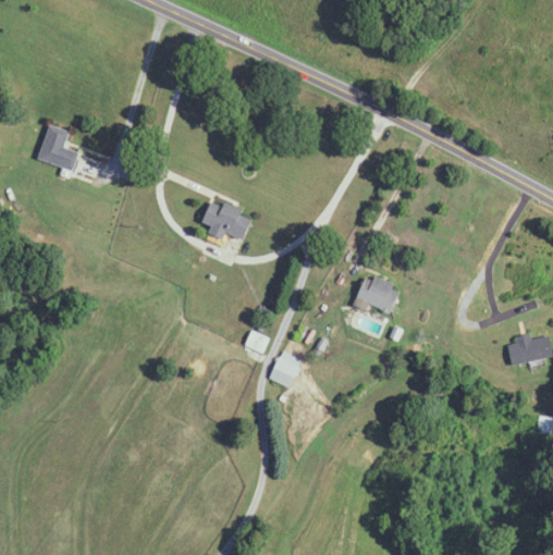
[(72,169),(76,151),(62,147),(68,131),(47,125),(37,160),(72,169)]
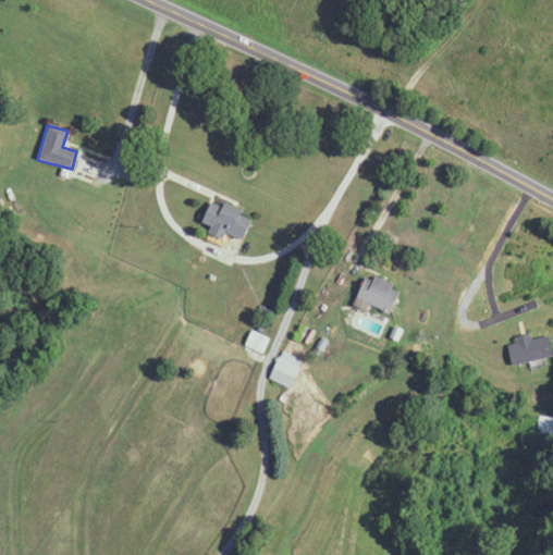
[(247,218),(243,218),(242,204),(206,205),(206,223),(211,223),(211,236),(247,234),(247,218)]
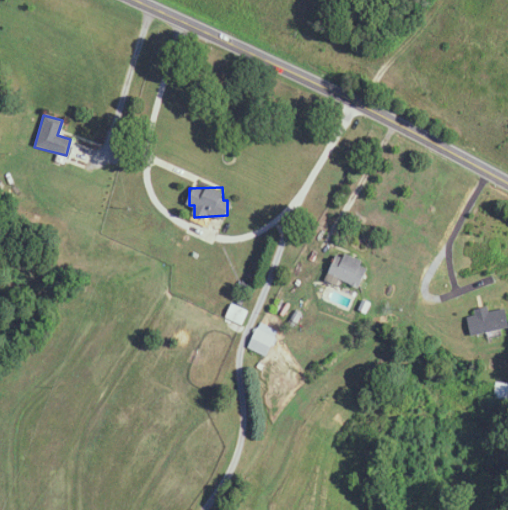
[(361,255),(329,255),(329,285),(362,285),(362,267),(361,267),(361,255)]
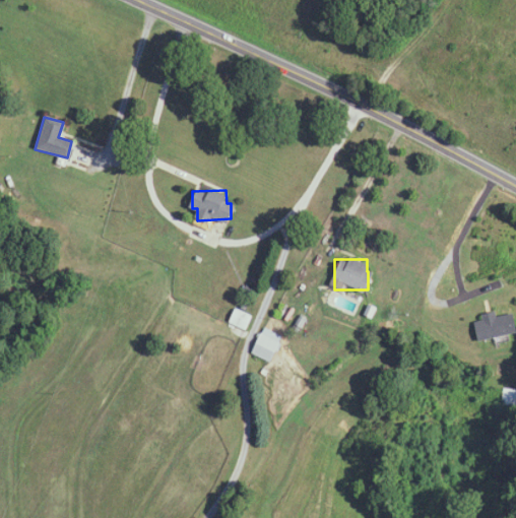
[(249,316),(234,309),(228,322),(242,330),(249,316)]
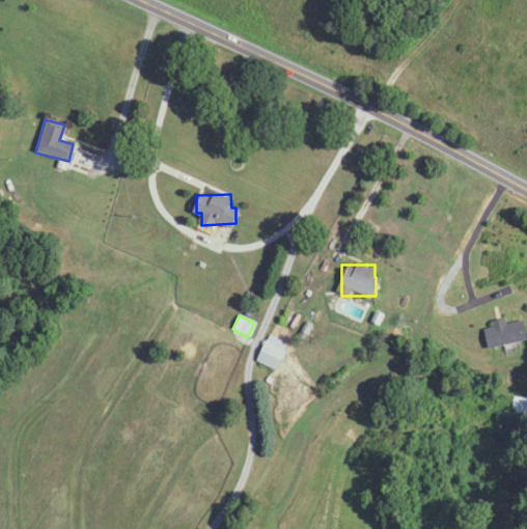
[(522,319),(505,323),(503,316),(490,319),(492,326),(482,328),(487,346),(526,339),(522,319)]
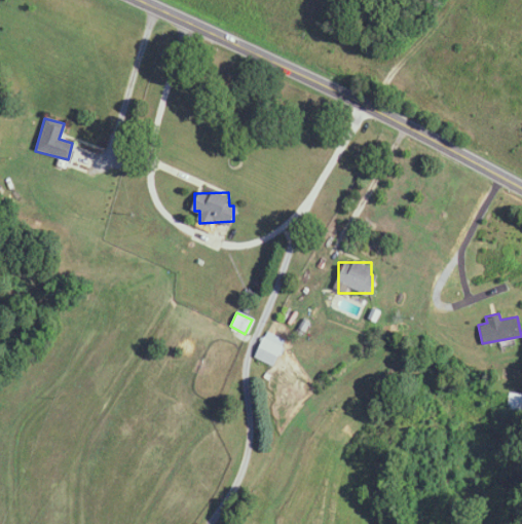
[(253,358),(273,366),(285,340),(264,331),(253,358)]
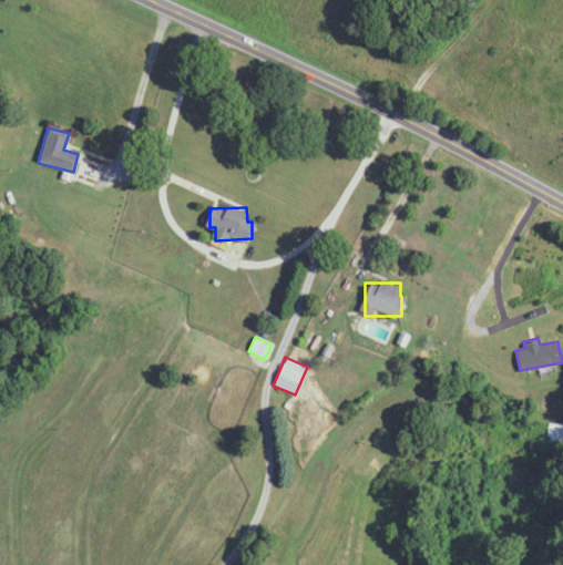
[(562,427),(546,428),(546,442),(562,442),(562,427)]
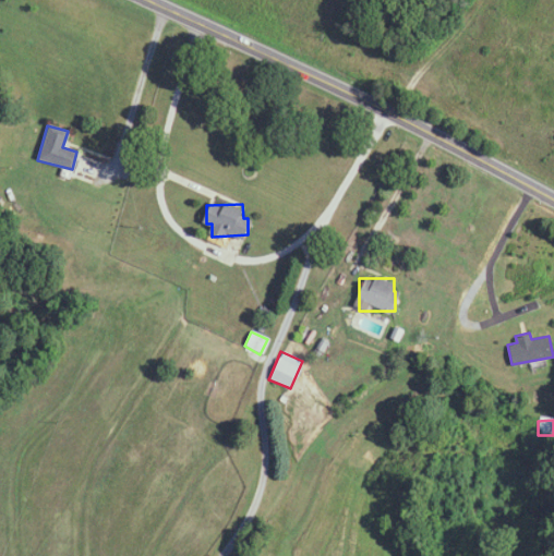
All buildings are outlined.
